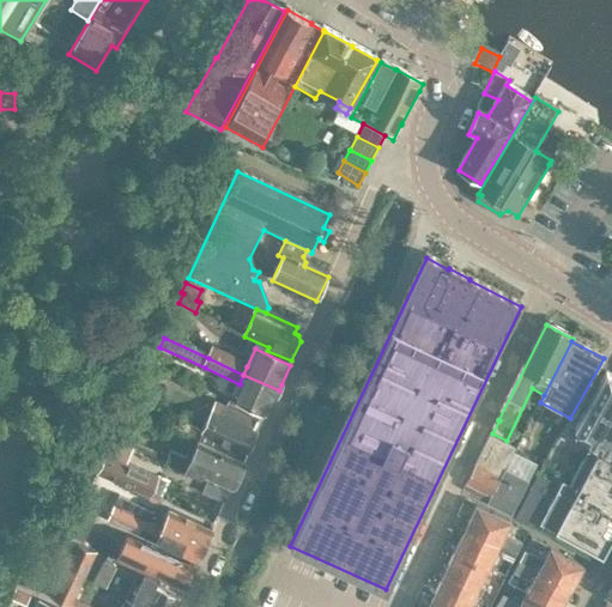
[(212,350),(208,358),(243,375),(247,366),(212,350)]
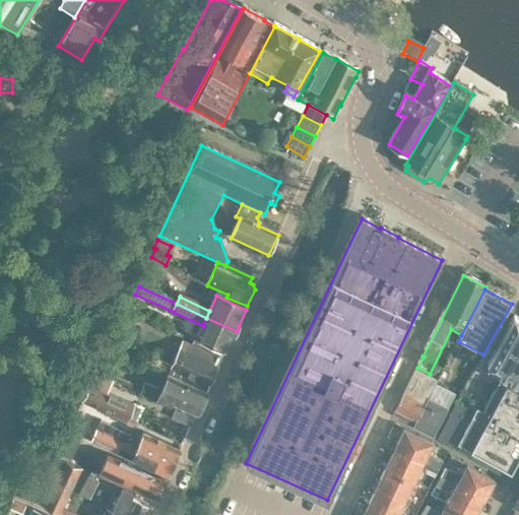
[(206,318),(203,326),(196,340),(225,353),(234,337),(237,331),(206,318)]
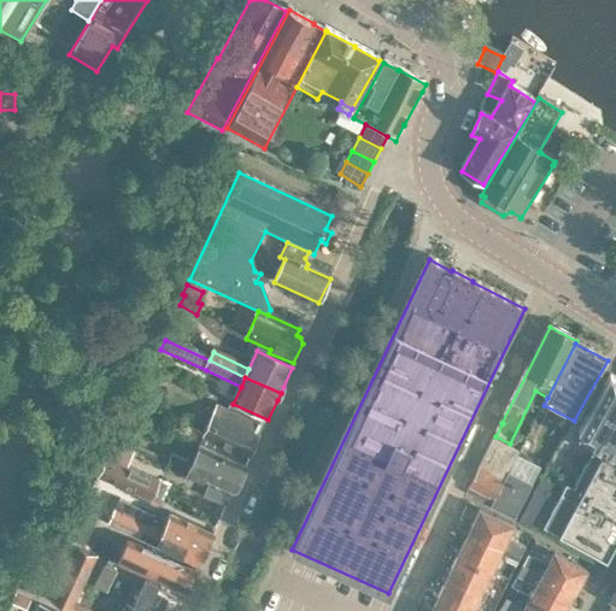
[(544,529),(606,563),(615,545),(615,381),(611,379),(579,438),(598,448),(570,498),(563,494),(544,529)]
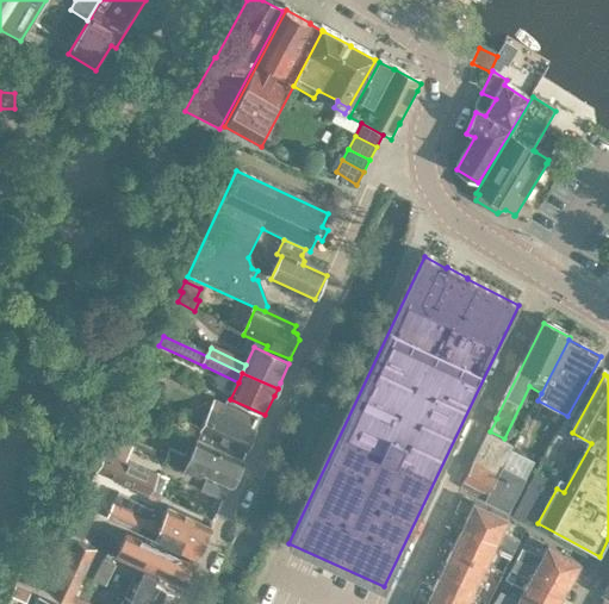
[(128,409),(153,419),(159,408),(132,396),(128,409)]
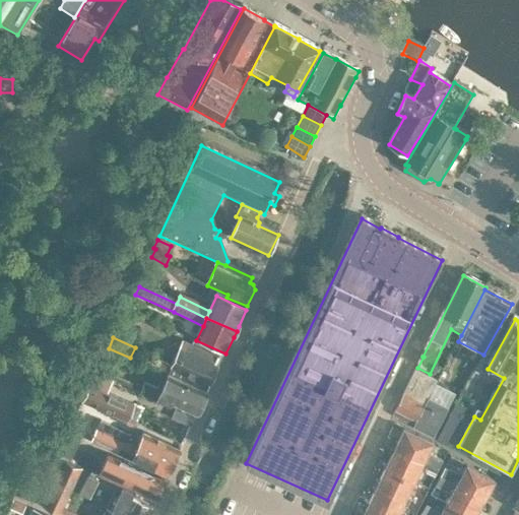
[(182,382),(207,394),(217,371),(215,366),(218,360),(190,347),(187,353),(180,350),(172,370),(184,376),(182,382)]
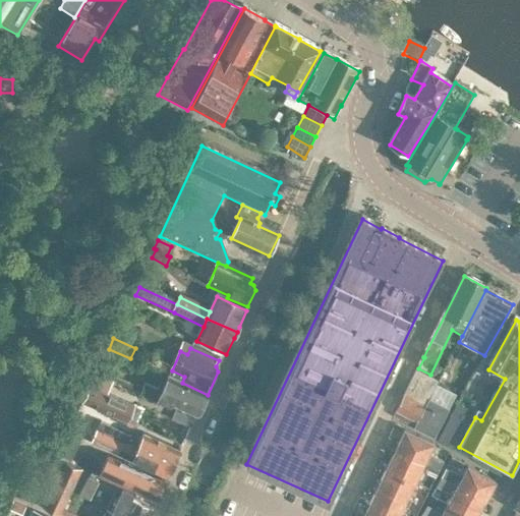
[(97,376),(108,381),(119,354),(108,349),(97,376)]
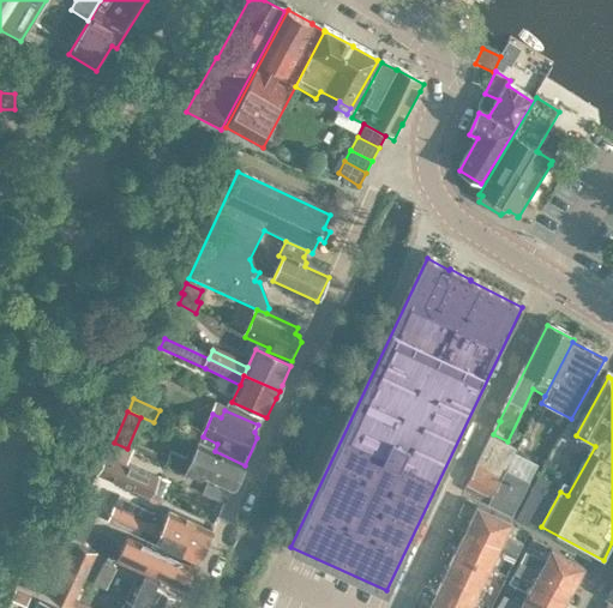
[(502,482),(505,473),(516,452),(491,439),(476,469),(502,482)]
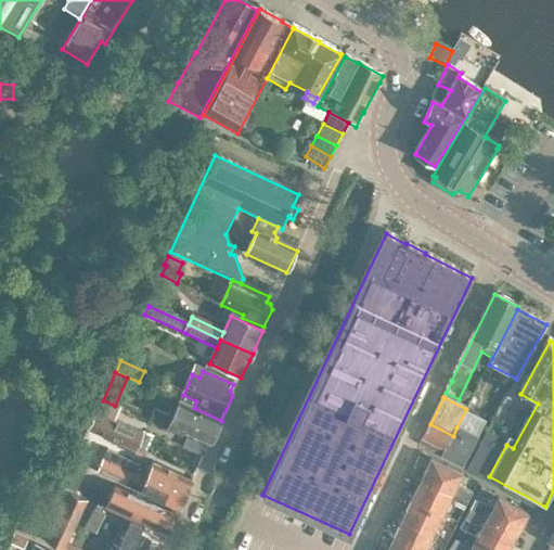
[(101,437),(137,453),(144,436),(108,421),(115,407),(103,400),(88,432),(101,437)]
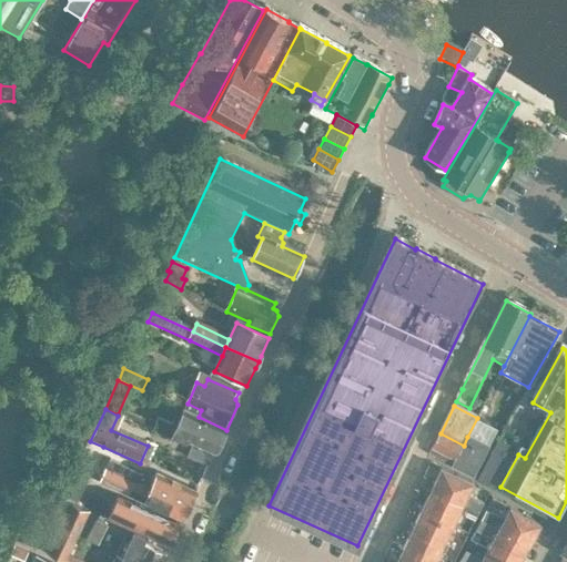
[(189,443),(215,455),(226,430),(185,411),(174,433),(171,431),(172,428),(159,421),(153,431),(186,447),(189,443)]
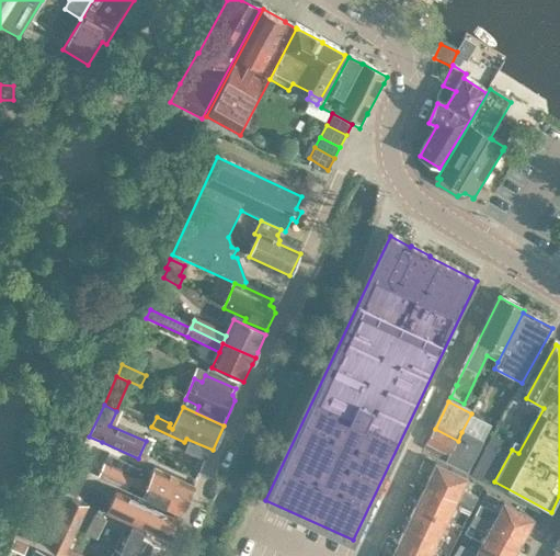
[(483,443),(461,432),(458,441),(435,429),(426,446),(449,457),(446,464),(468,475),(483,443)]
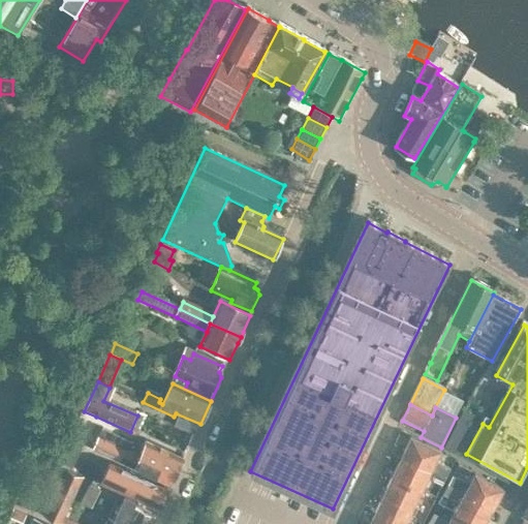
[(179,420),(175,429),(193,437),(197,428),(179,420)]
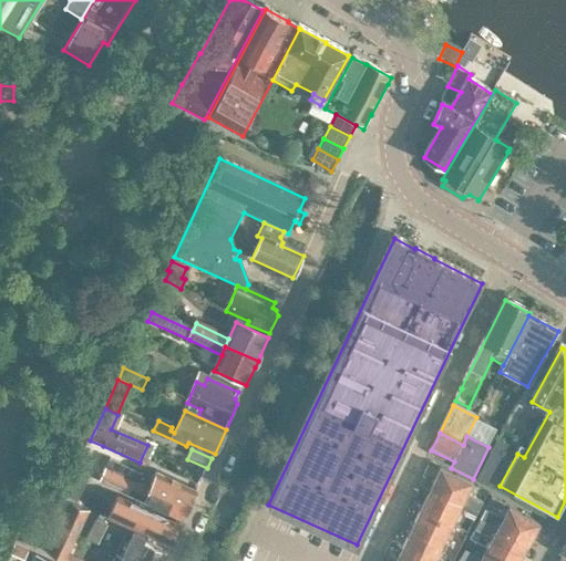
[(106,470),(100,484),(183,521),(197,492),(157,475),(150,490),(137,485),(142,476),(110,463),(106,470)]
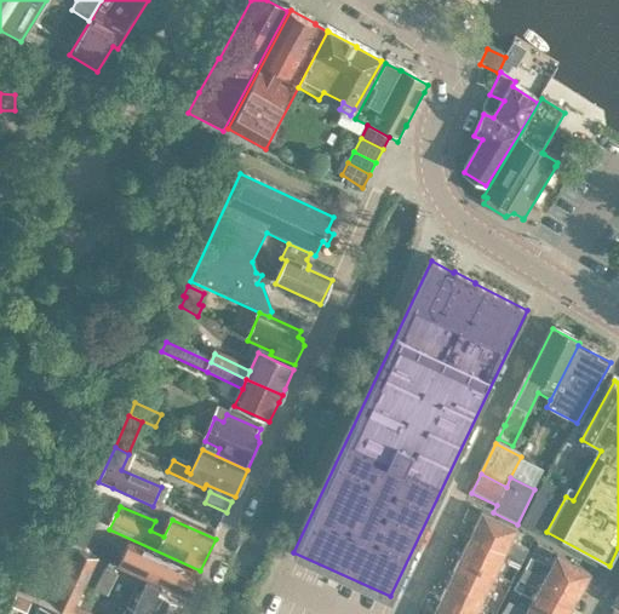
[(482,515),(471,538),(485,544),(494,549),(504,554),(503,557),(521,566),(529,551),(510,541),(515,531),(482,515)]
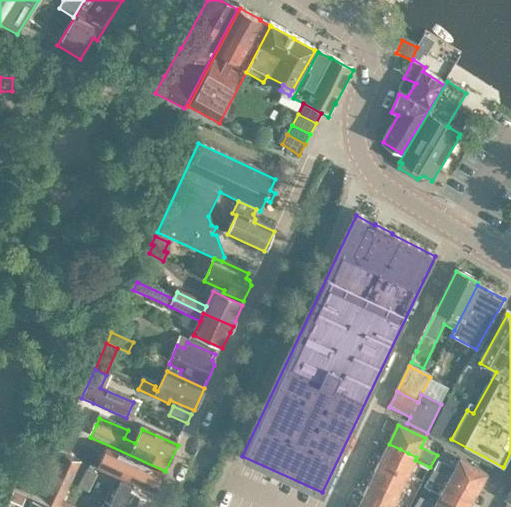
[(67,427),(57,450),(59,451),(70,456),(80,433),(69,428),(67,427)]
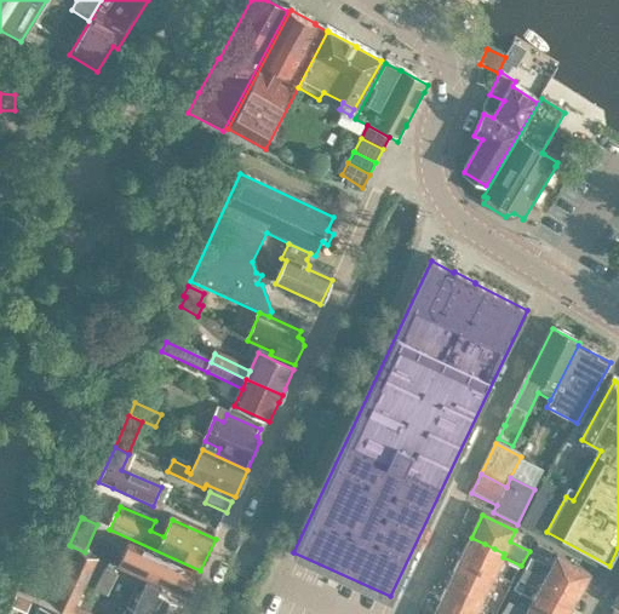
[(471,538),(460,561),(493,577),(494,573),(496,572),(503,557),(504,554),(494,549),(485,544),(471,538)]
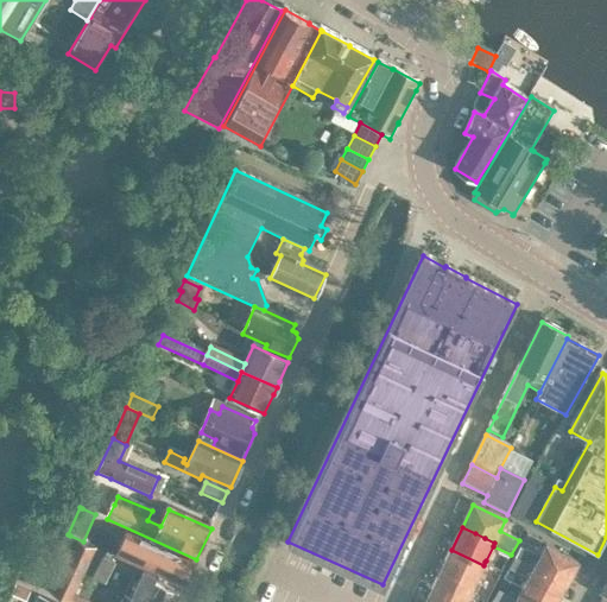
[(115,558),(182,589),(194,565),(127,534),(115,558)]
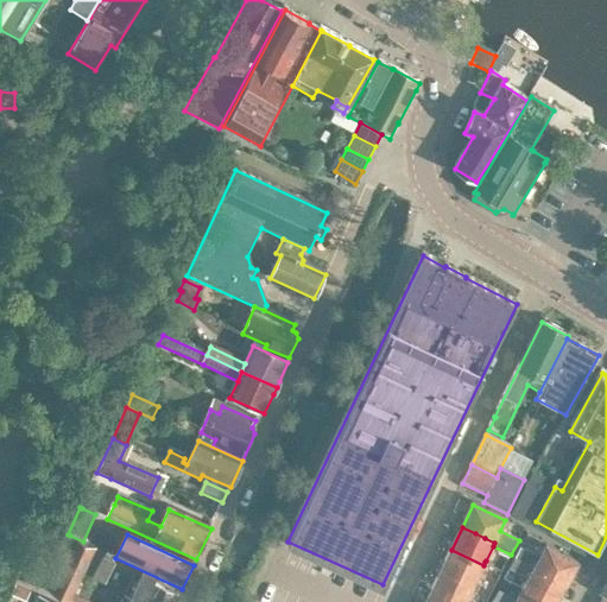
[(69,538),(45,591),(67,601),(130,601),(131,600),(125,596),(122,601),(82,601),(74,597),(95,550),(69,538)]
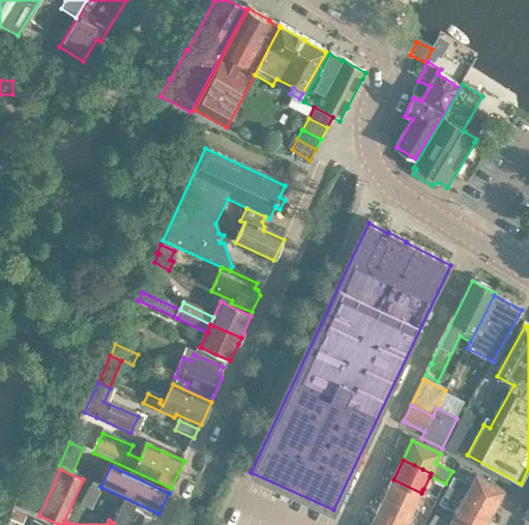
[(453,479),(449,488),(493,512),(503,492),(475,477),(470,488),(453,479)]
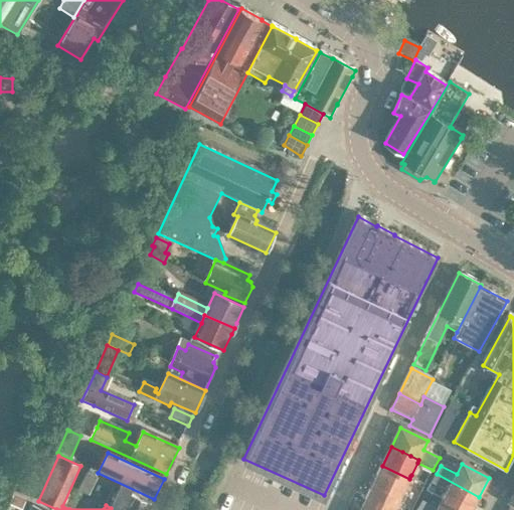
[(382,466),(373,485),(386,492),(400,498),(405,501),(406,498),(407,497),(402,495),(402,494),(403,492),(408,482),(409,479),(382,466)]
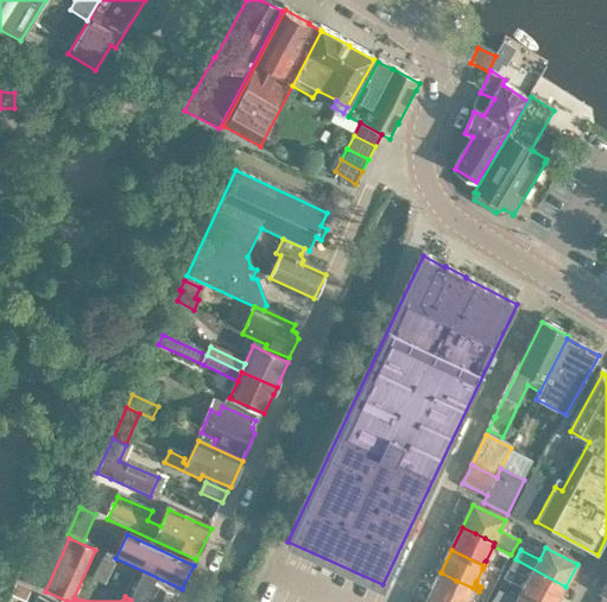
[(102,559),(93,581),(105,585),(114,564),(102,559)]
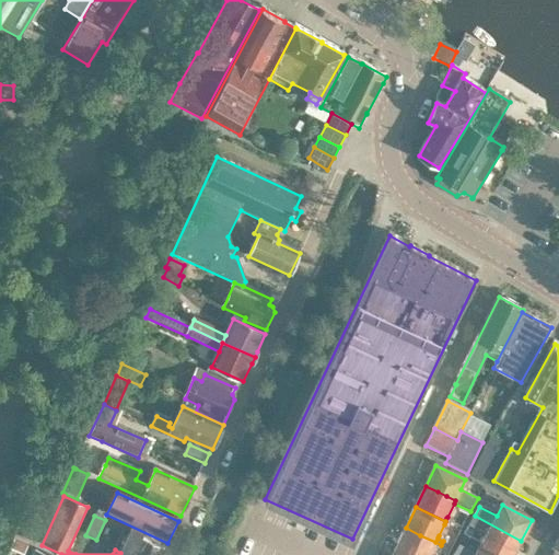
[(486,535),(480,545),(497,554),(513,554),(521,541),(475,516),(469,527),(486,535)]
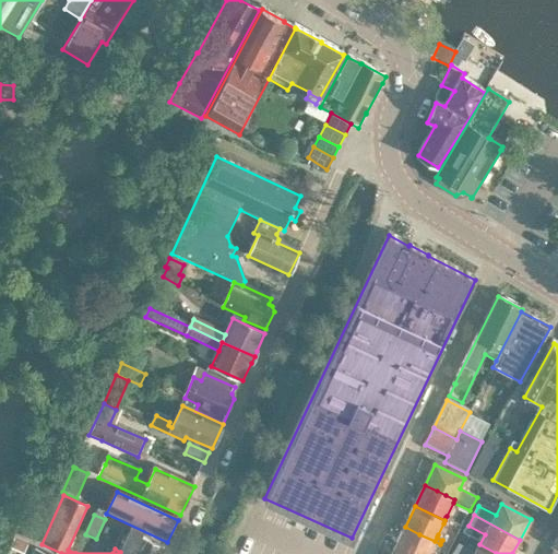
[(144,532),(132,527),(120,552),(119,553),(162,553),(165,547),(142,538),(144,532)]
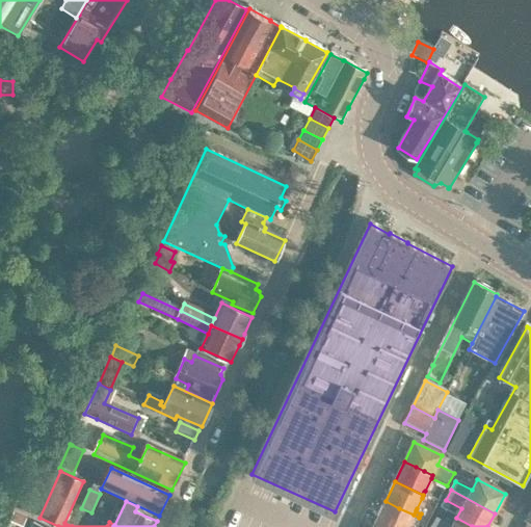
[(379,514),(376,521),(388,526),(407,526),(410,521),(412,520),(417,522),(419,518),(414,515),(399,508),(386,501),(383,505),(380,511),(379,514)]
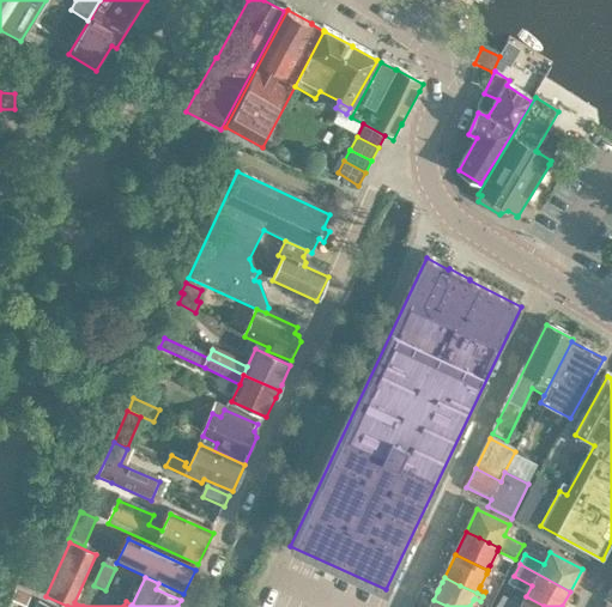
[(12,602),(19,606),(29,606),(31,601),(16,594),(12,602)]
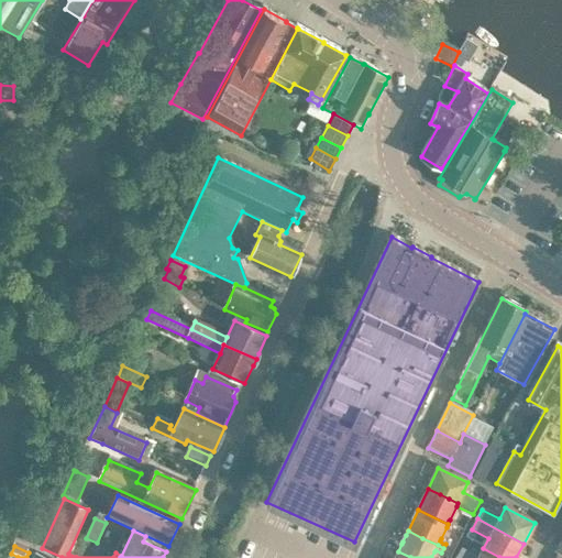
[(499,557),(483,548),(477,557),(499,557)]
